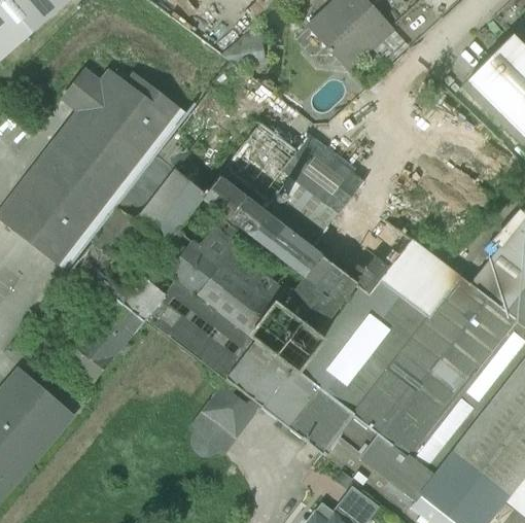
[(0,0),(0,63),(71,3),(68,0),(0,0)]
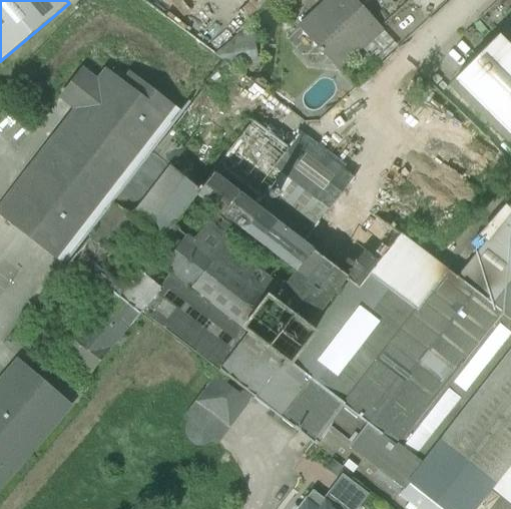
[(329,0),(302,25),(339,64),(380,25),(356,0),(329,0)]
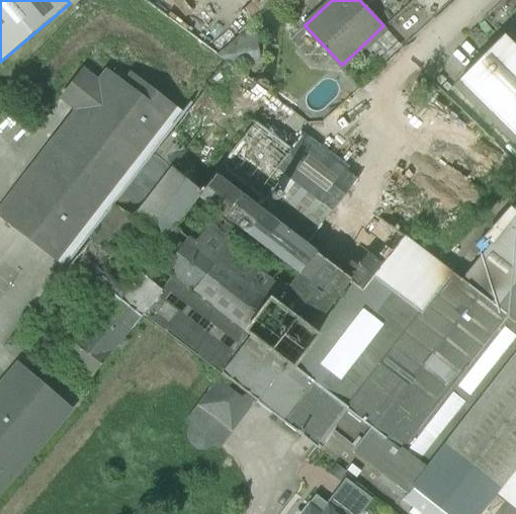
[(515,46),(504,33),(461,77),(515,131),(515,46)]
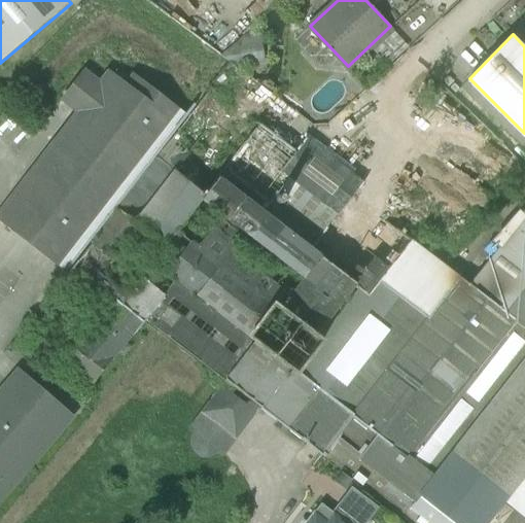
[(226,58),(264,56),(261,35),(225,37),(226,58)]
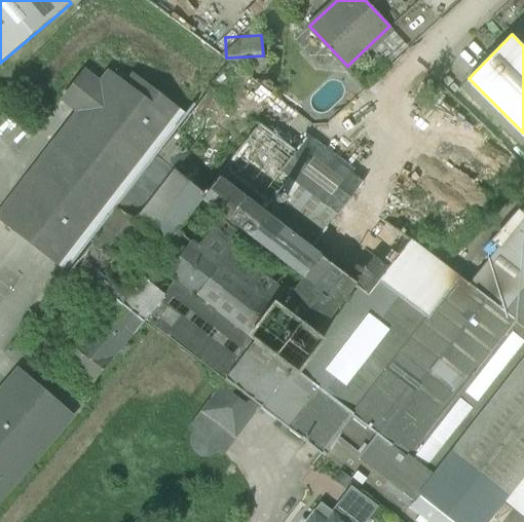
[(101,80),(84,68),(68,89),(84,102),(0,211),(0,218),(67,269),(188,113),(135,72),(127,81),(110,69),(101,80)]
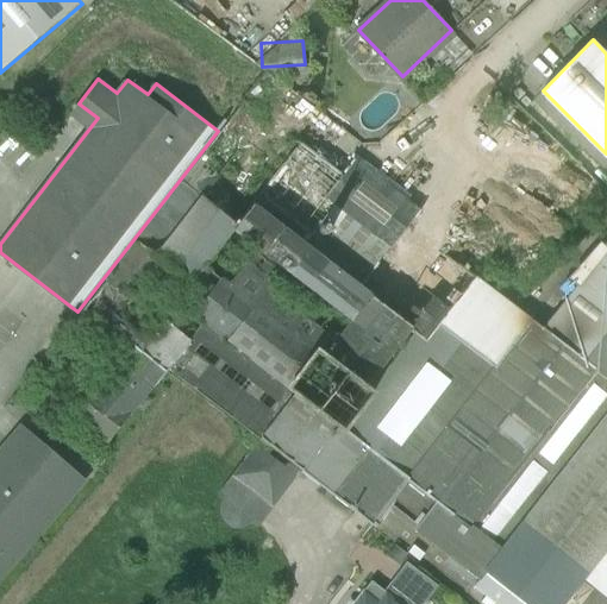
[(343,172),(248,101),(248,100),(245,98),(243,101),(244,101),(137,239),(164,260),(192,283),(205,265),(220,278),(194,313),(205,321),(289,385),(288,387),(296,392),(263,435),(263,434),(261,436),(263,439),(264,439),(300,466),(301,467),(336,422),(344,428),(371,391),(370,390),(371,390),(365,385),(411,327),(417,331),(427,339),(476,276),(410,225),(423,208),(419,206),(419,207),(357,159),(355,157),(352,159),(343,172)]
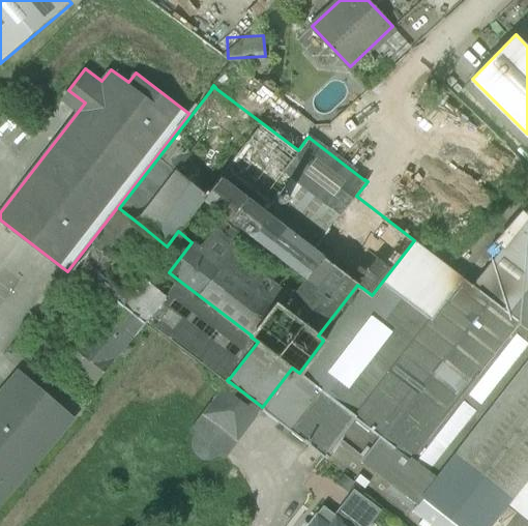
[(143,227),(119,208),(111,217),(136,236),(143,227)]
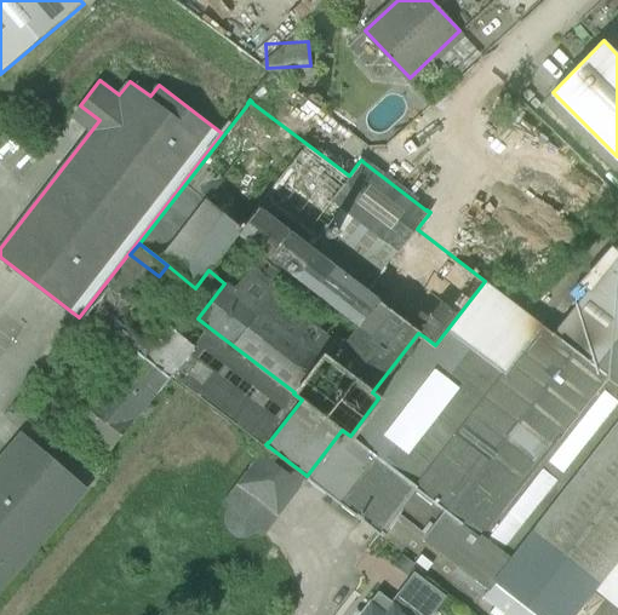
[(617,247),(612,243),(579,281),(589,289),(554,333),(608,374),(617,381),(617,247)]
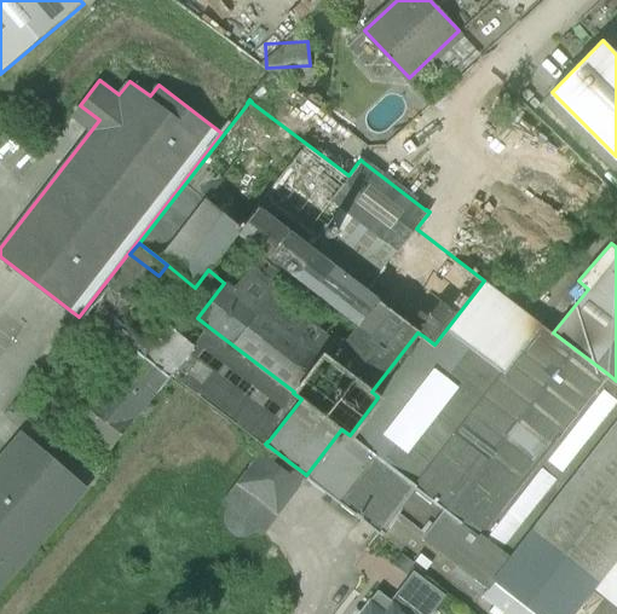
[(119,270),(75,325),(125,364),(159,322),(137,305),(146,291),(119,270)]
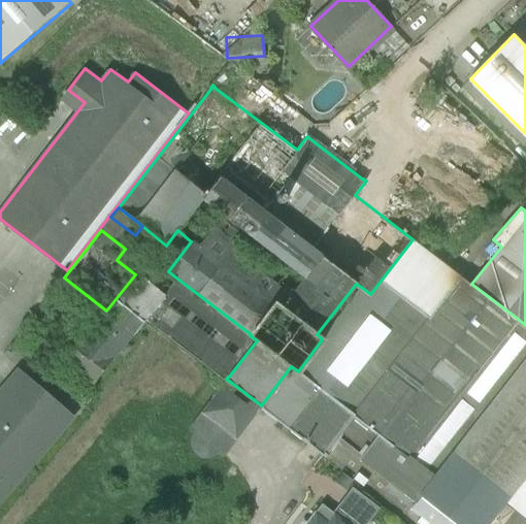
[(322,338),(321,338),(322,339),(298,371),(291,366),(261,405),(262,406),(323,454),(336,437),(356,413),(461,276),(413,239),(370,294),(361,287),(322,338)]
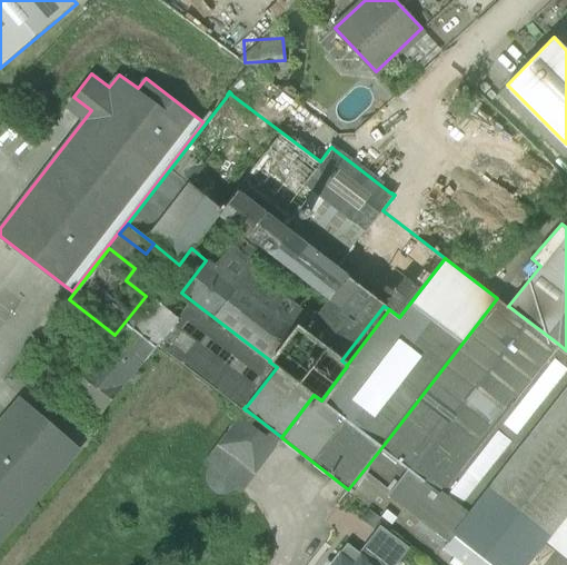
[(146,296),(115,335),(116,336),(96,362),(92,359),(91,362),(86,357),(66,383),(101,410),(145,358),(158,343),(178,316),(149,293),(146,296)]
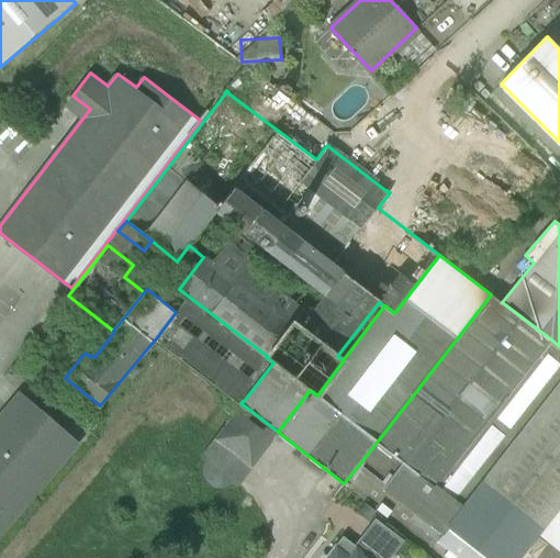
[(491,294),(379,439),(405,459),(437,484),(438,483),(551,339),(502,302),(491,294)]
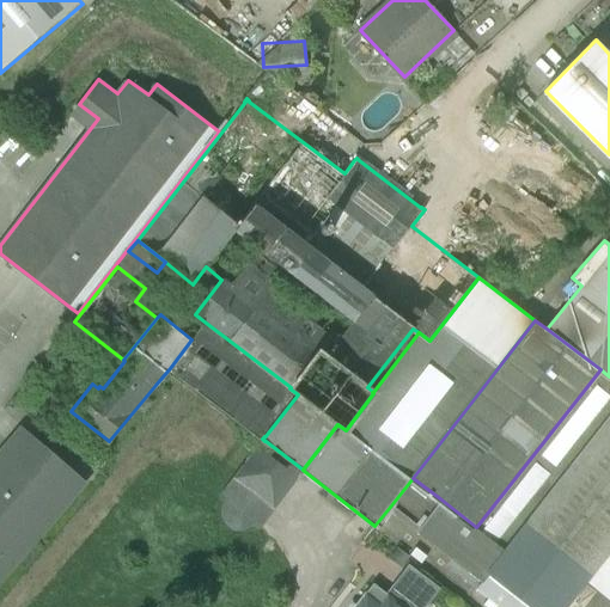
[(291,387),(206,323),(191,339),(170,368),(262,439),(264,436),(264,437),(298,394),(290,388),(291,387)]
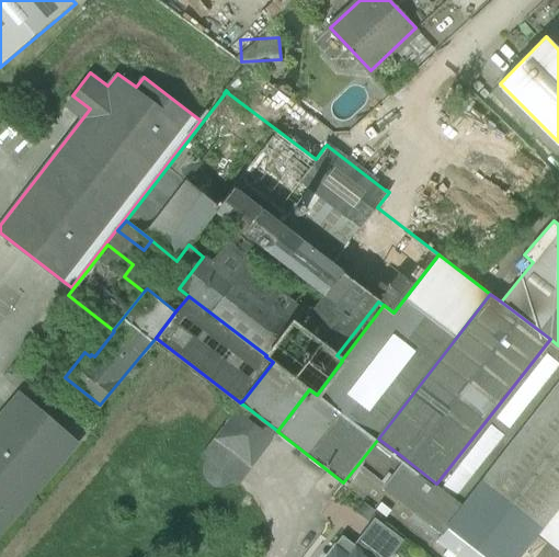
[(558,345),(550,339),(437,482),(464,502),(558,381),(558,345)]
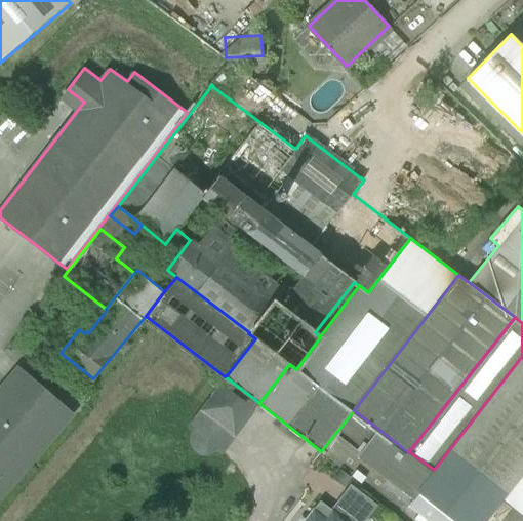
[(522,356),(434,470),(417,490),(455,520),(484,520),(504,497),(522,473),(522,356)]
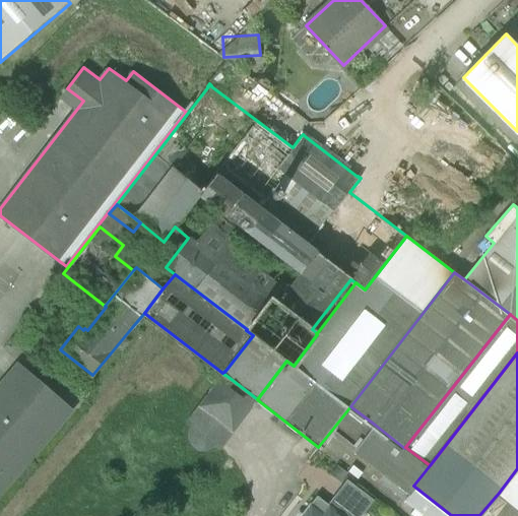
[(73,407),(19,362),(0,383),(0,464),(14,476),(73,407)]
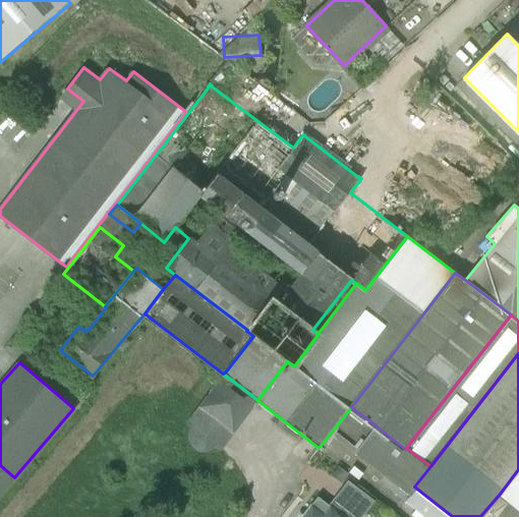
[(256,399),(226,376),(225,376),(223,374),(200,404),(235,431),(258,401),(257,400),(256,399)]
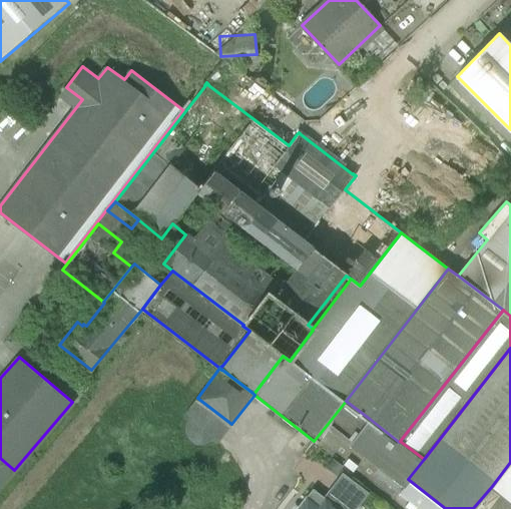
[(231,424),(197,398),(185,414),(192,419),(188,425),(189,432),(193,439),(200,441),(207,440),(213,435),(219,440),(231,424)]
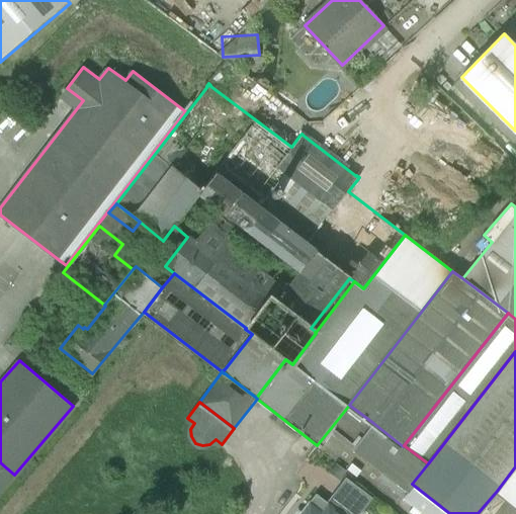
[(373,423),(349,405),(330,429),(354,448),(373,423)]
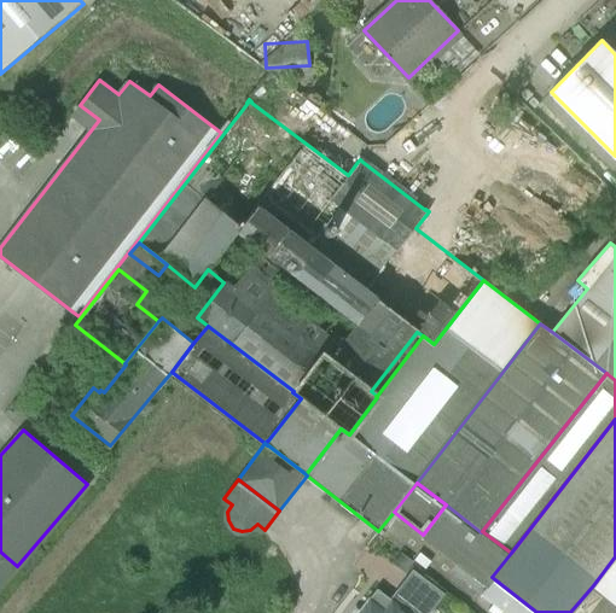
[(481,532),(446,505),(423,535),(458,561),(481,532)]
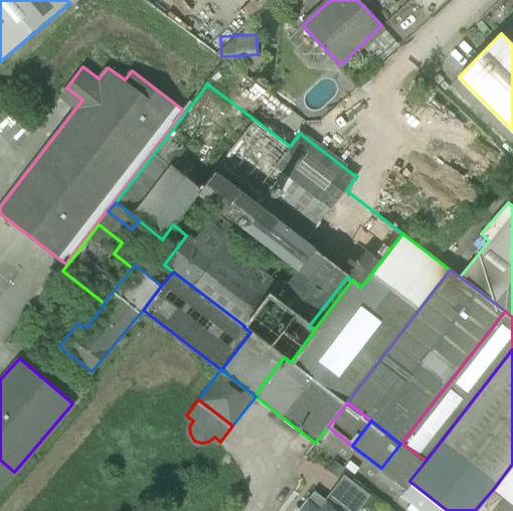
[(400,444),(381,468),(385,471),(406,487),(409,482),(409,481),(425,461),(401,443),(400,444)]
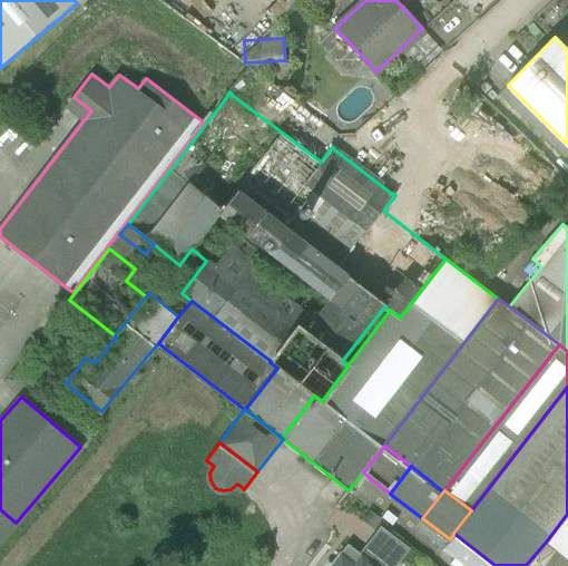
[(0,540),(16,523),(0,509),(0,540)]
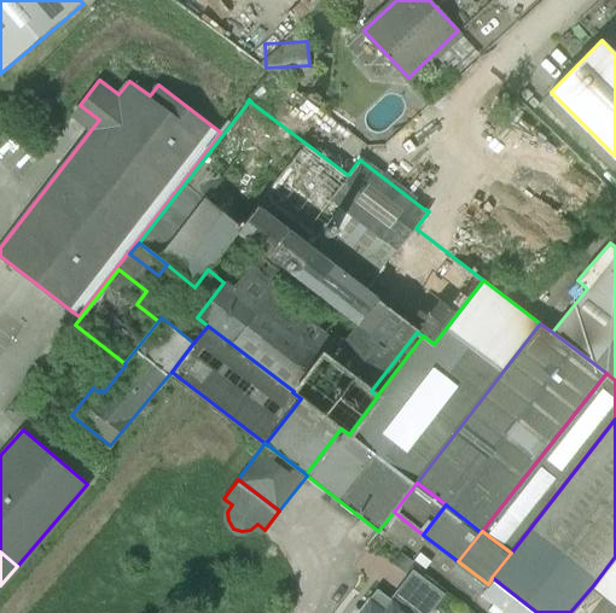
[(615,556),(593,585),(600,591),(615,602),(615,556)]
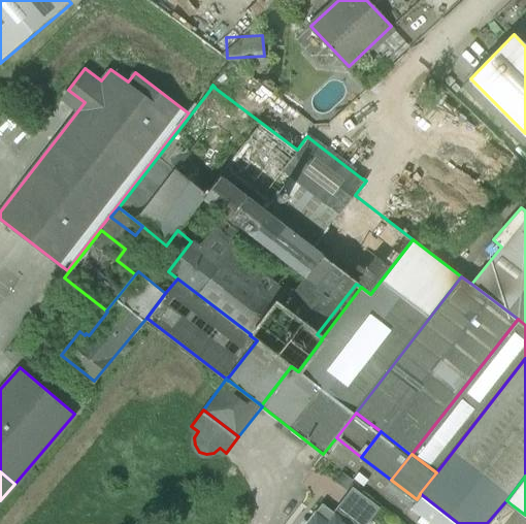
[(417,499),(395,483),(391,489),(412,505),(417,499)]
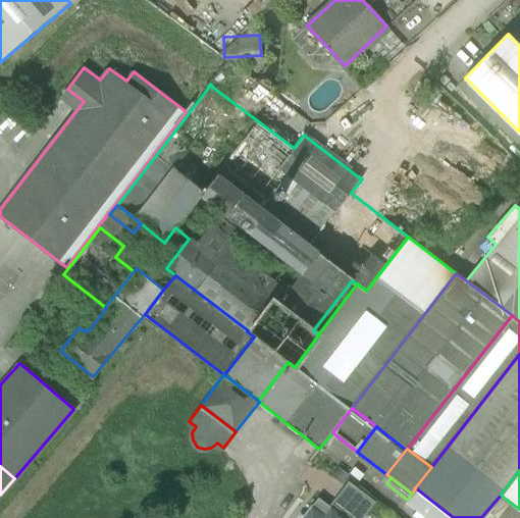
[(453,517),(415,487),(415,488),(412,494),(407,500),(429,517),(453,517)]
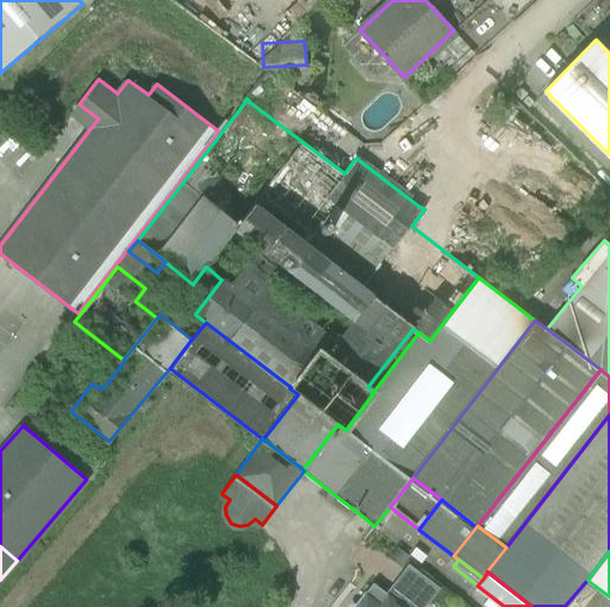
[(587,580),(565,606),(578,606),(595,586),(587,580)]
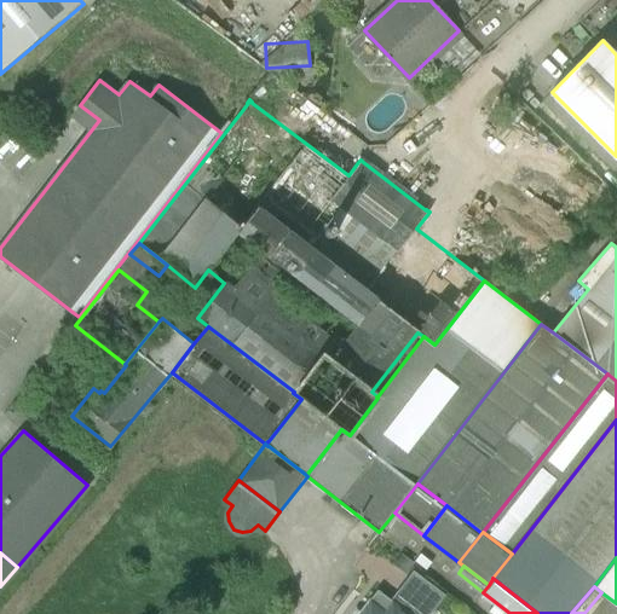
[(386,609),(372,598),(358,613),(411,613),(393,600),(386,609)]
